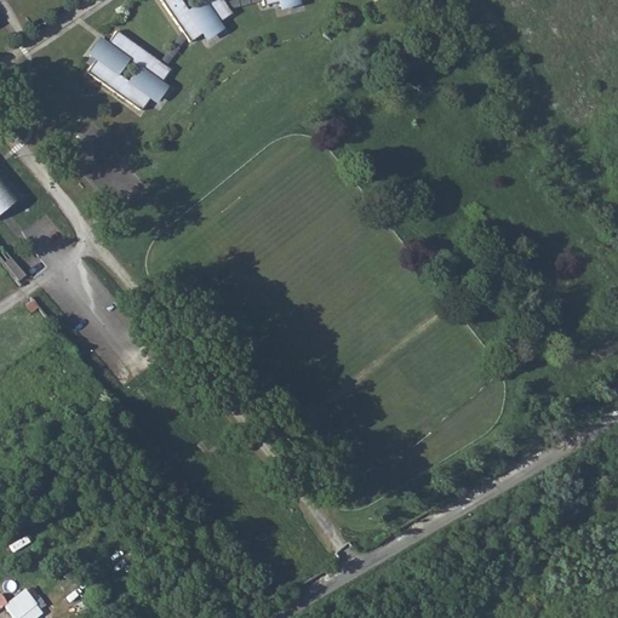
[(205,32),(207,35),(223,24),(219,21),(233,12),(224,0),(162,0),(192,41),(205,32)]
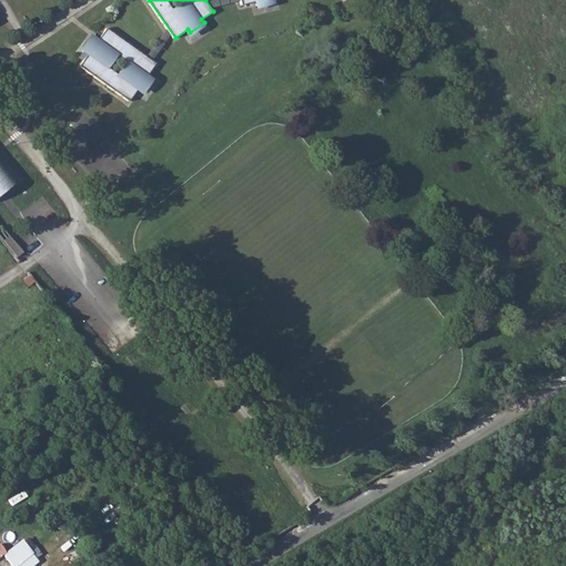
[(86,60),(81,66),(130,101),(139,89),(142,91),(152,78),(149,74),(158,63),(108,28),(104,32),(100,39),(95,36),(94,36),(84,50),(86,50),(90,53),(86,60)]
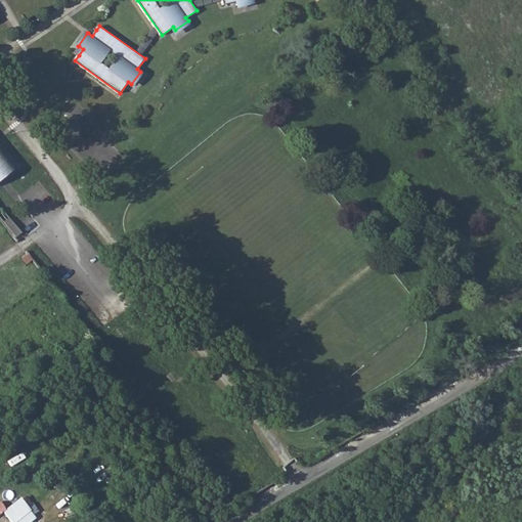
[(88,33),(92,36),(96,30),(92,27),(88,33)]
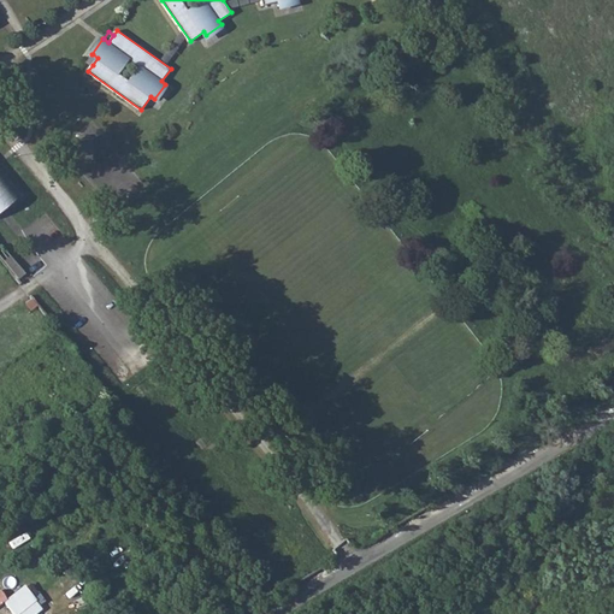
[(87,62),(93,65),(98,58),(93,54),(87,62)]
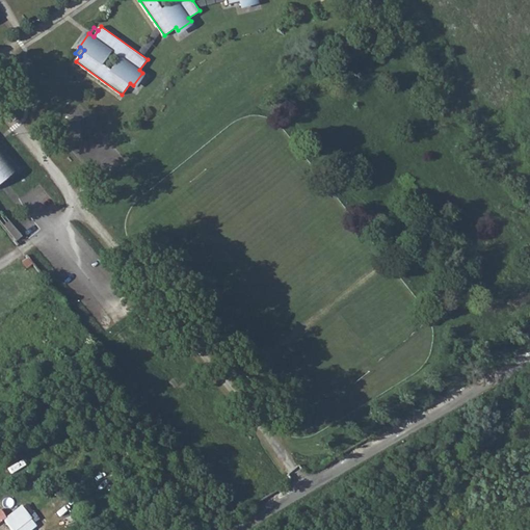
[(0,182),(20,166),(0,141),(0,182)]
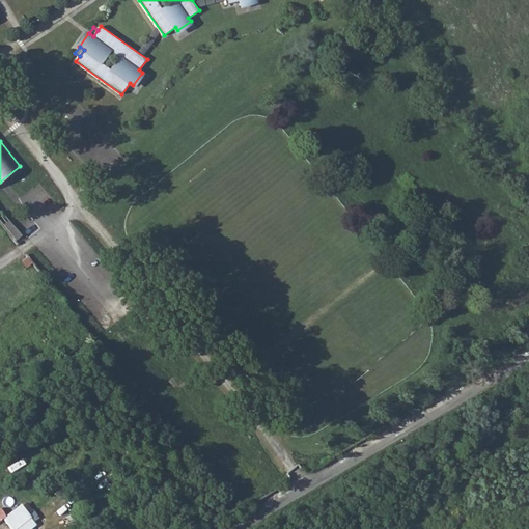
[(0,220),(4,225),(10,220),(3,211),(0,212),(0,220)]
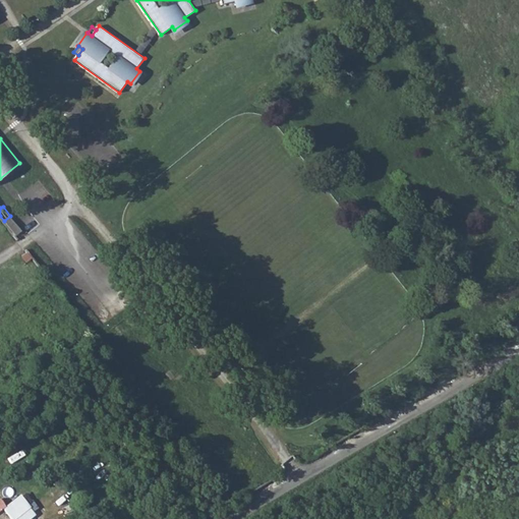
[(4,221),(15,235),(22,230),(10,216),(4,221)]
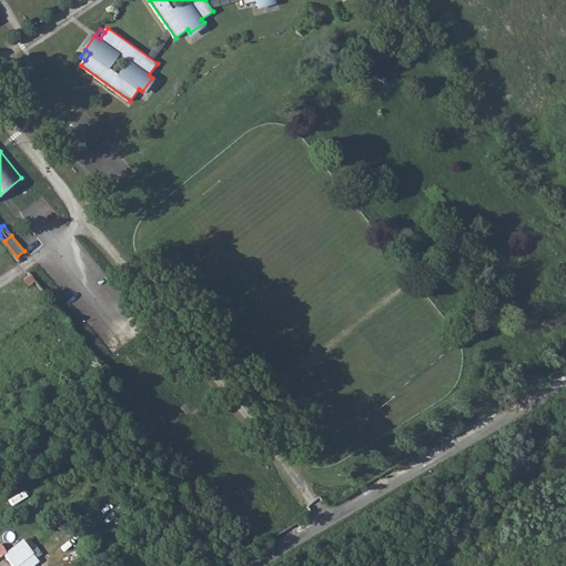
[(0,542),(0,555),(9,549),(2,541),(0,542)]
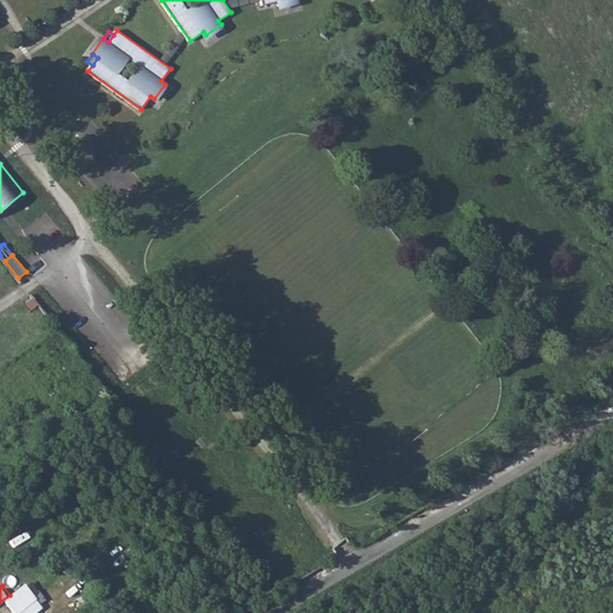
[(31,585),(10,601),(18,612),(30,612),(45,603),(31,585)]
